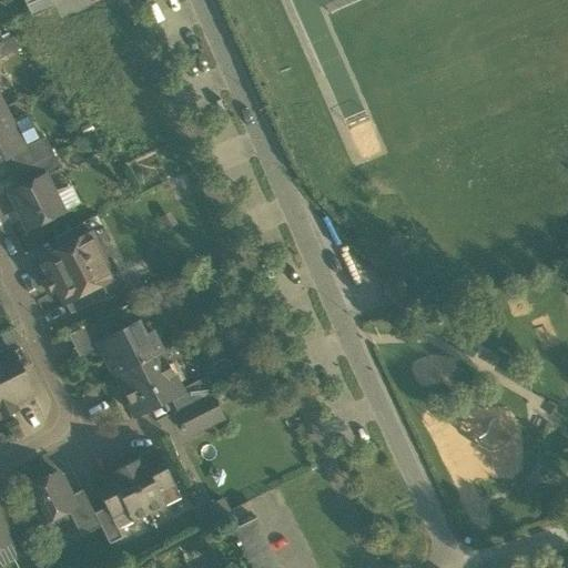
[(51,0),(36,0),(24,4),(30,17),(54,7),(51,0)]
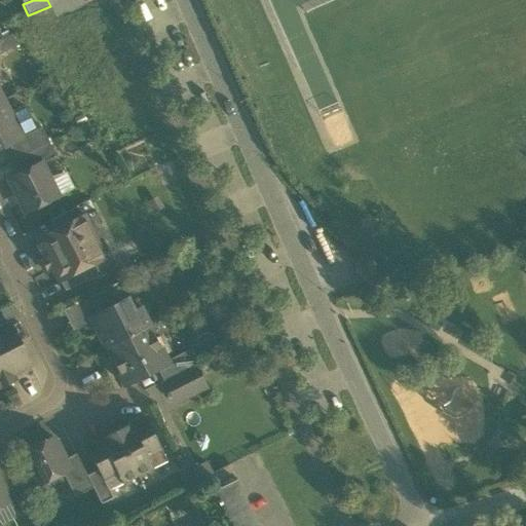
[(10,34),(2,38),(0,39),(0,53),(17,45),(10,34)]
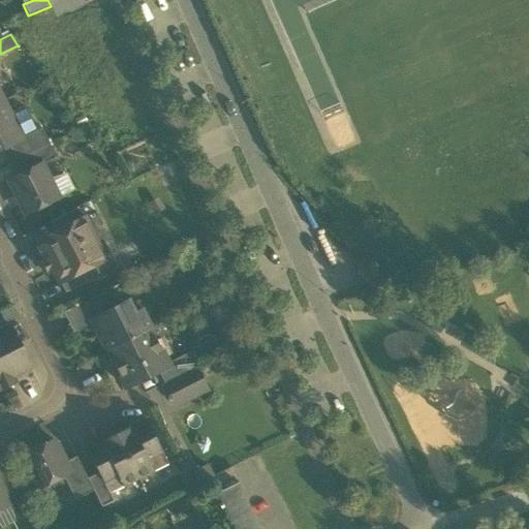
[(21,138),(20,137),(8,115),(1,101),(0,101),(0,148),(7,145),(21,138)]
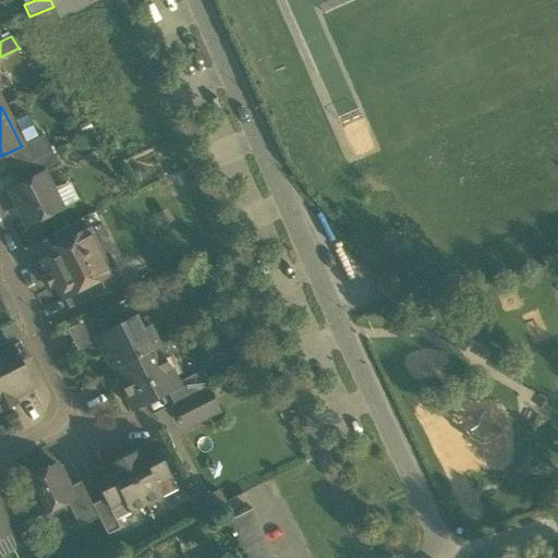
[(25,113),(9,121),(21,145),(37,137),(25,113)]
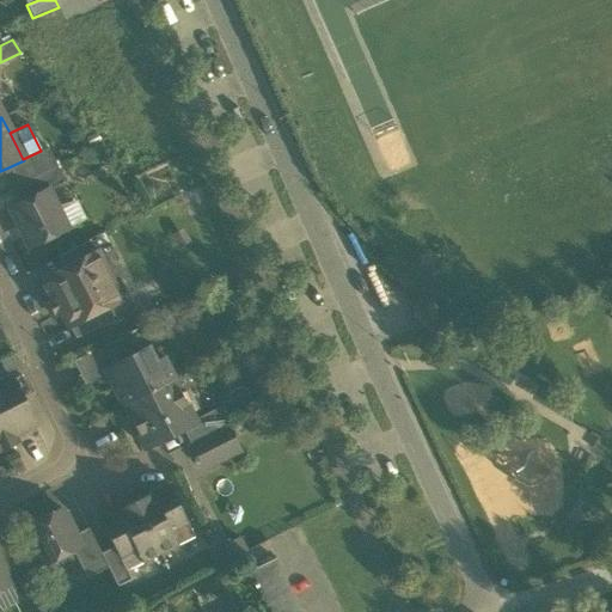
[(8,167),(18,185),(56,166),(47,147),(41,151),(23,159),(24,160),(8,167)]
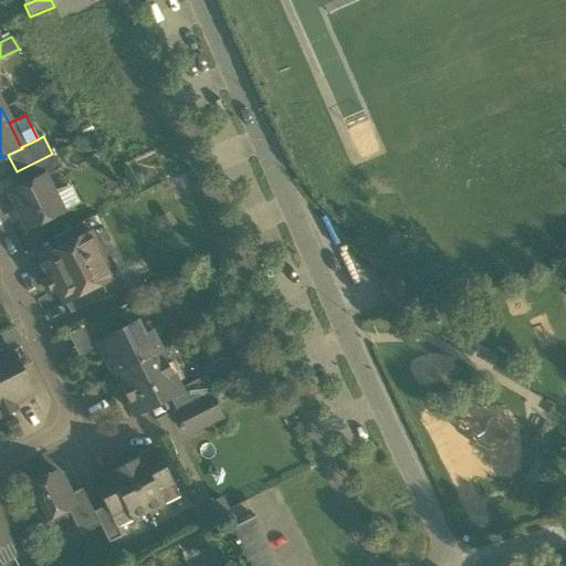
[(59,168),(52,154),(17,171),(23,186),(43,176),(59,168)]
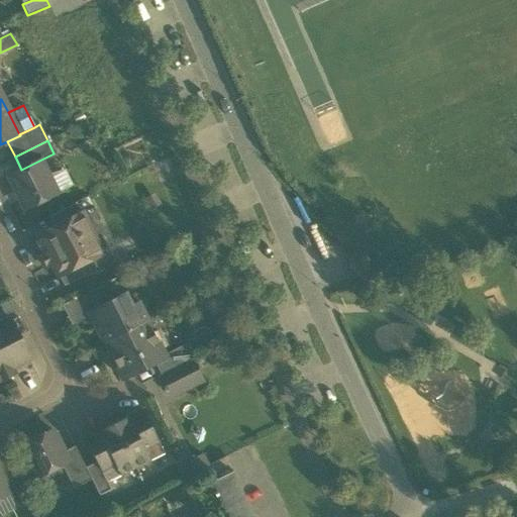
[(8,176),(24,208),(56,193),(46,175),(39,161),(21,170),(8,176)]
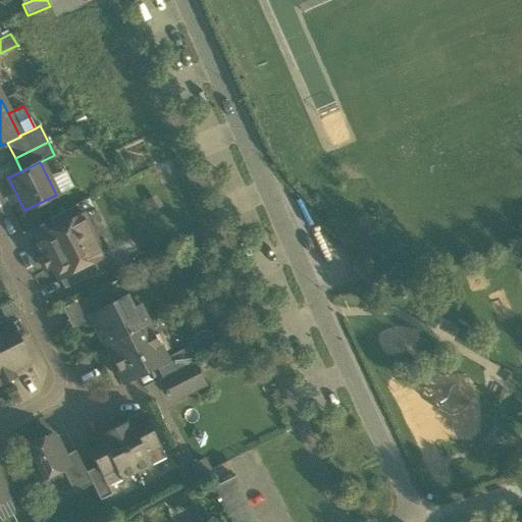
[(65,171),(47,176),(56,195),(73,187),(65,171)]
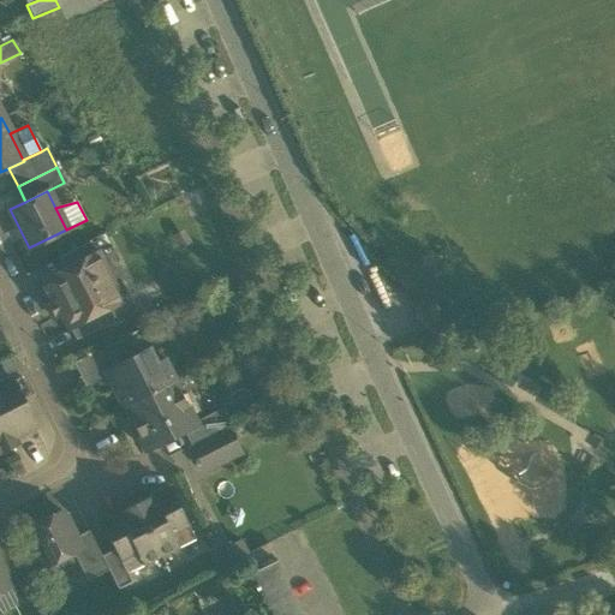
[(58,257),(64,270),(96,254),(90,242),(58,257)]
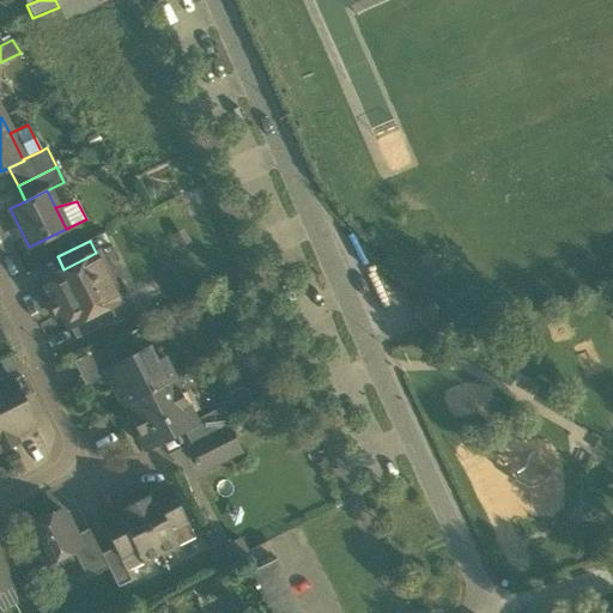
[(110,249),(97,256),(110,280),(123,274),(110,249)]
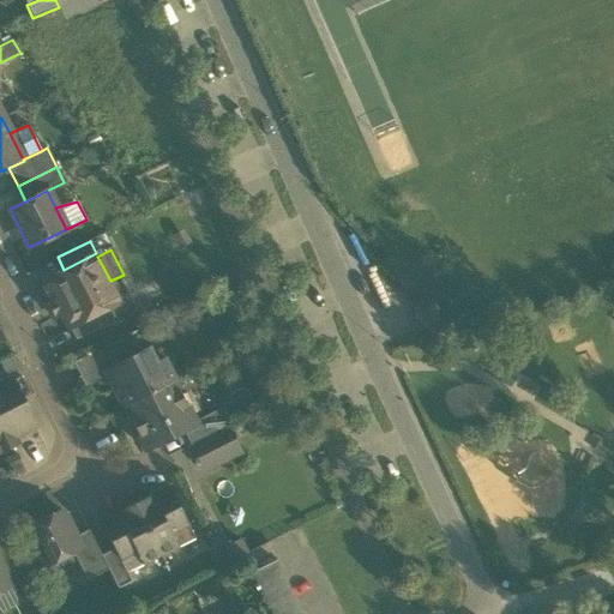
[(61,313),(68,326),(94,314),(120,301),(110,281),(97,257),(96,253),(64,270),(44,280),(55,300),(47,304),(53,317),(61,313)]
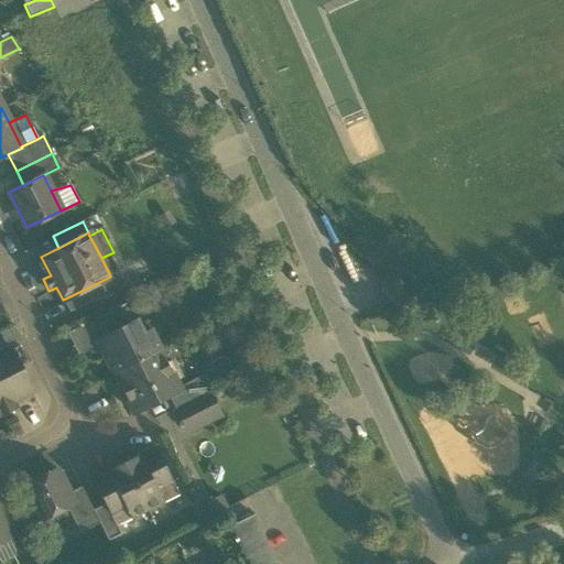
[(63,300),(69,312),(93,300),(86,289),(63,300)]
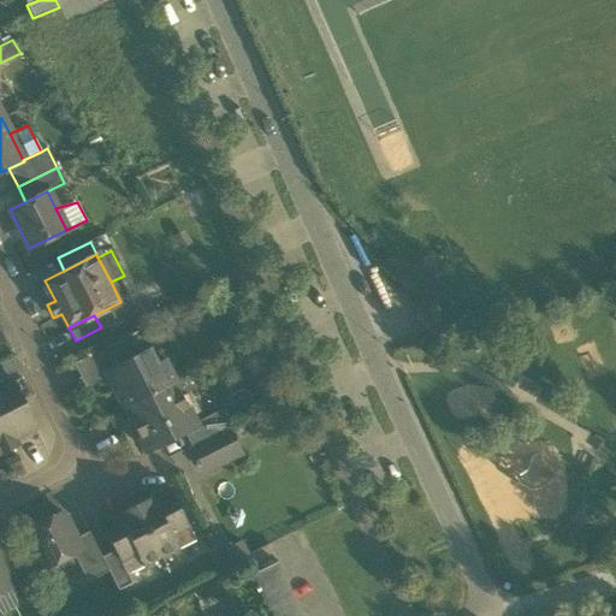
[(72,363),(83,385),(105,374),(105,373),(118,366),(117,365),(107,345),(72,363)]
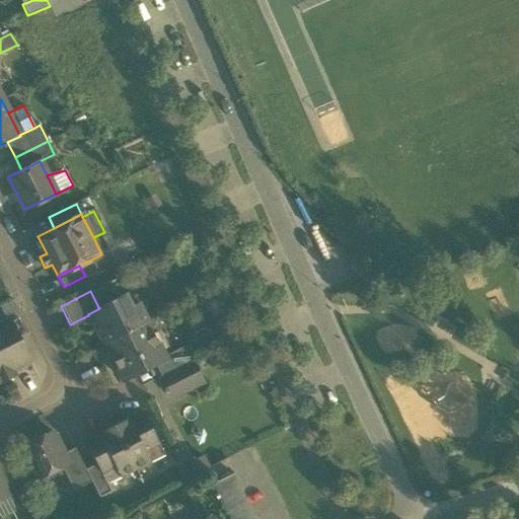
[(90,317),(103,344),(147,321),(138,304),(131,307),(125,295),(113,301),(113,300),(98,307),(99,308),(88,314),(88,315),(90,317)]
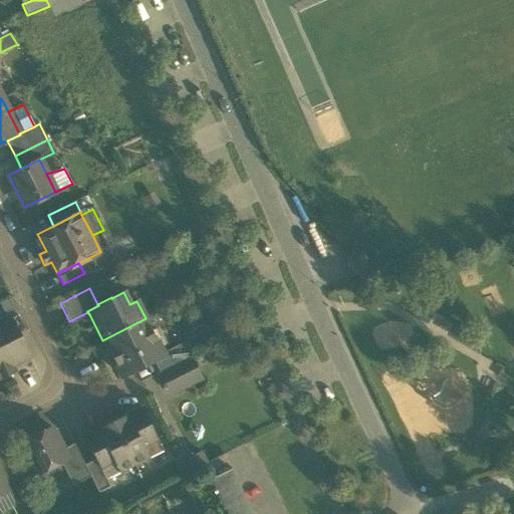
[(8,318),(17,334),(28,329),(11,297),(0,302),(0,304),(7,318),(8,318)]
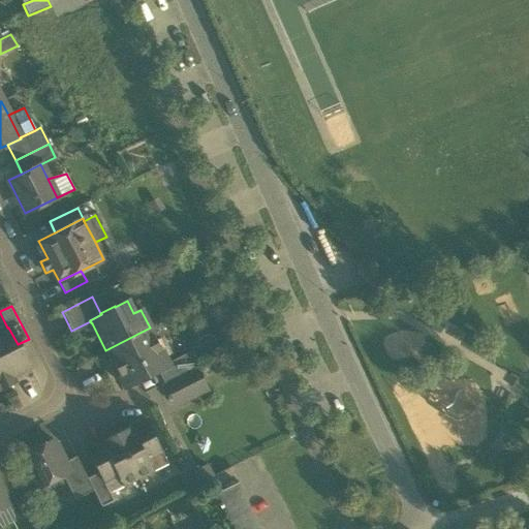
[(90,321),(71,331),(73,334),(92,323),(90,321)]
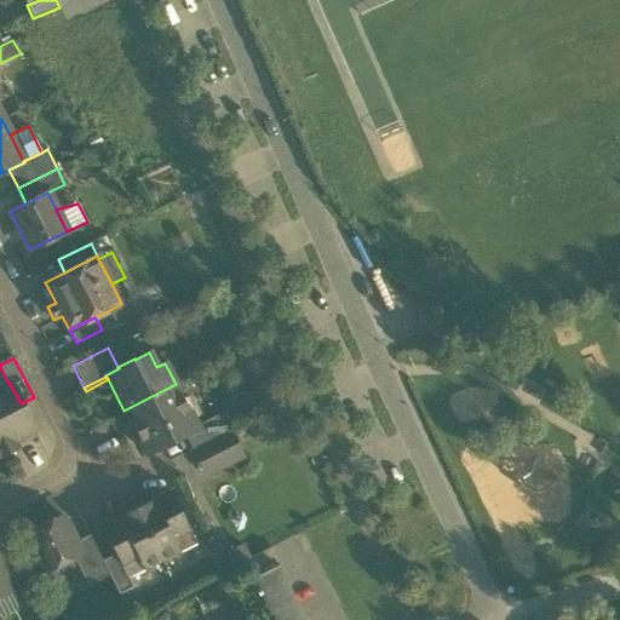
[(9,384),(0,388),(0,455),(1,458),(16,449),(11,441),(33,430),(21,403),(10,384),(9,384)]
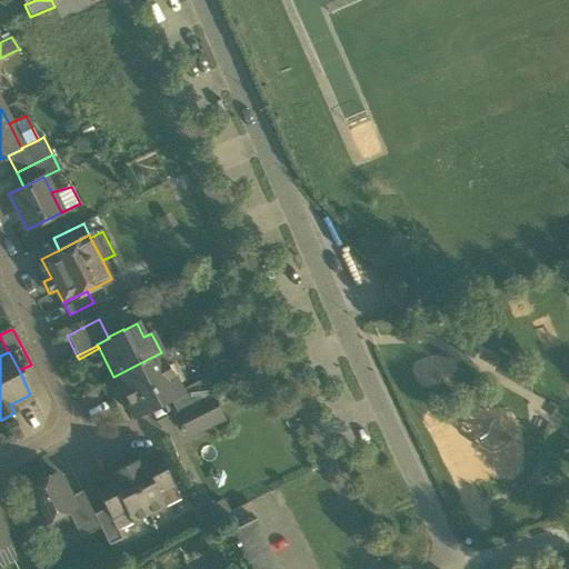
[(180,390),(161,352),(113,377),(133,416),(169,398),(181,391),(180,390)]
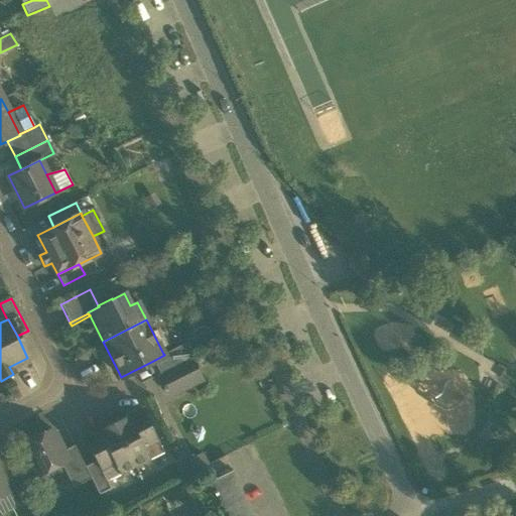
[(153,361),(160,374),(191,358),(184,343),(163,354),(164,355),(153,361)]
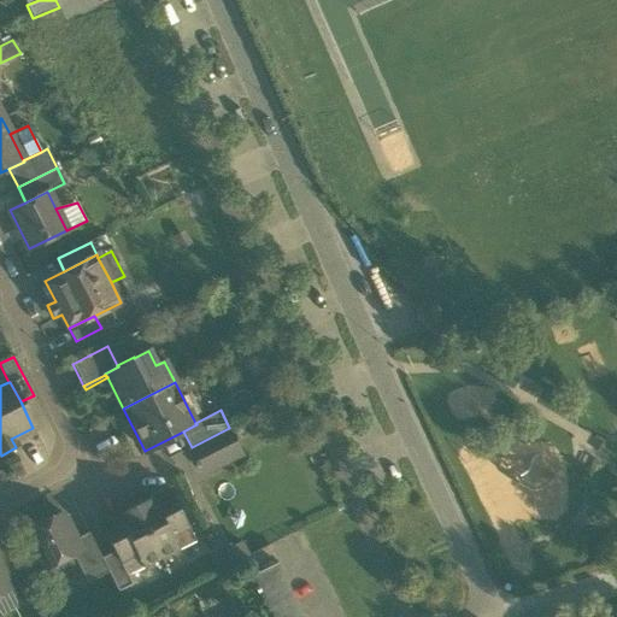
[(245,458),(229,428),(192,447),(206,477),(245,458)]
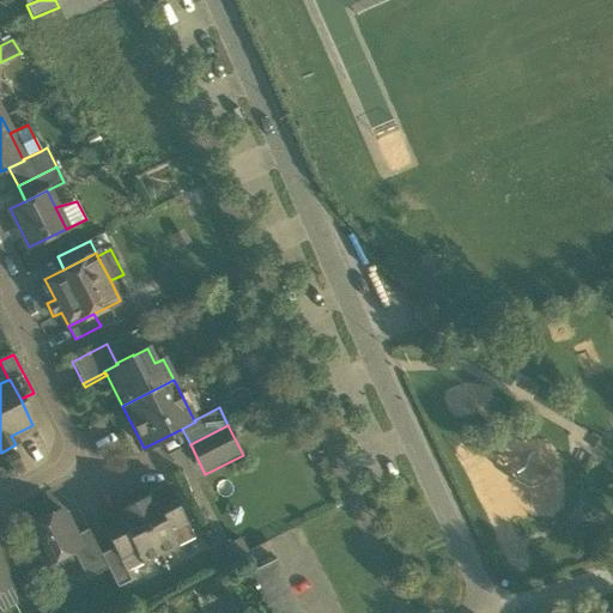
[(168,485),(133,503),(159,556),(194,538),(168,485)]
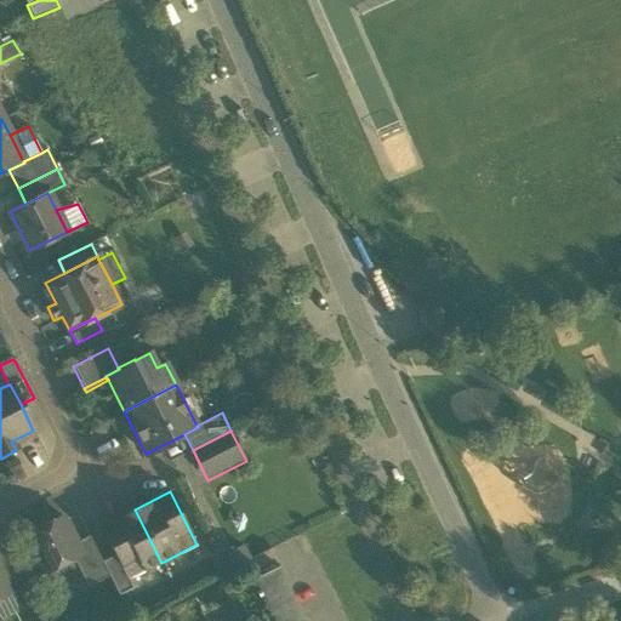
[(127,580),(161,563),(135,510),(101,527),(115,556),(127,580)]
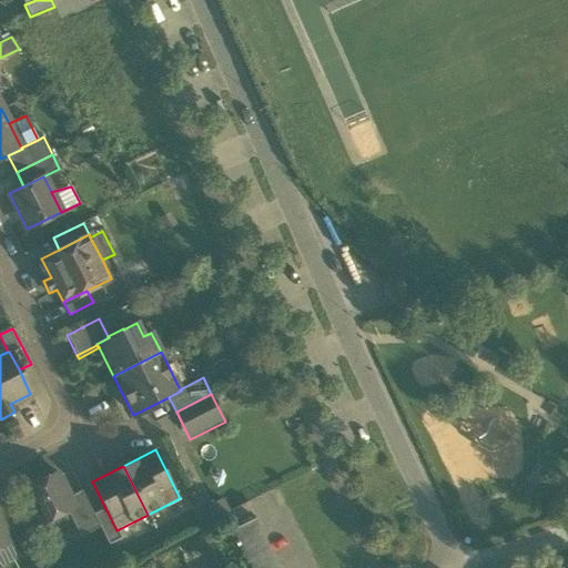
[(22,489),(40,526),(68,513),(74,509),(68,497),(66,492),(67,492),(60,478),(59,479),(56,473),(22,489)]
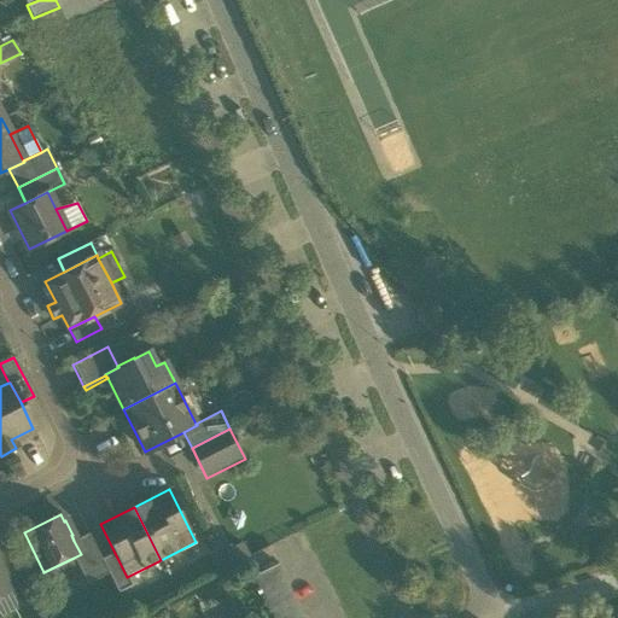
[(87,586),(109,573),(101,559),(88,534),(74,541),(81,554),(74,558),(87,586)]
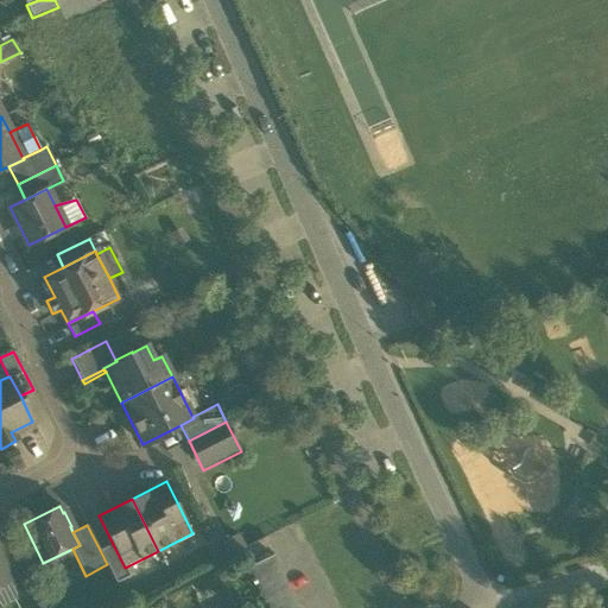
[(113,544),(100,550),(107,564),(116,583),(130,576),(125,568),(113,544)]
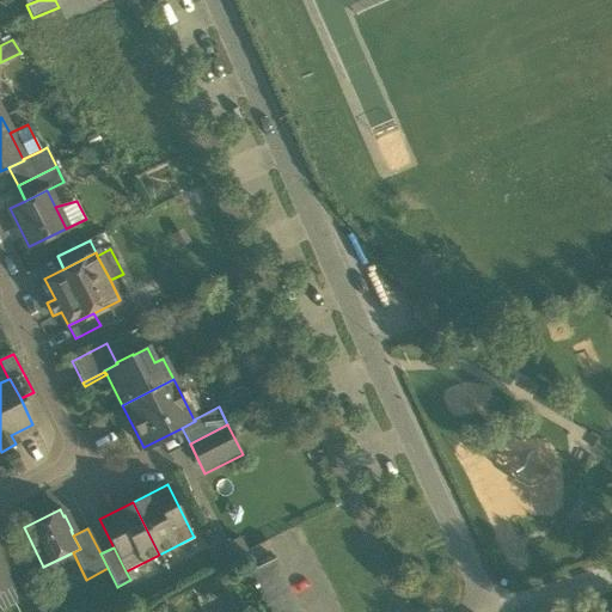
[(0,588),(10,585),(13,582),(0,556),(0,588)]
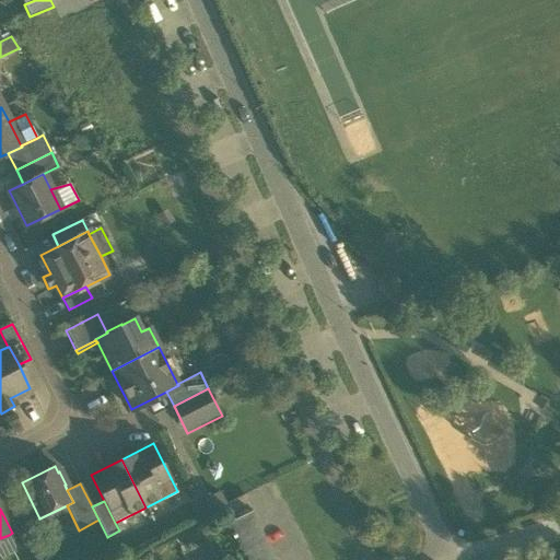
[(248,559),(276,559),(252,511),(230,522),(248,559)]
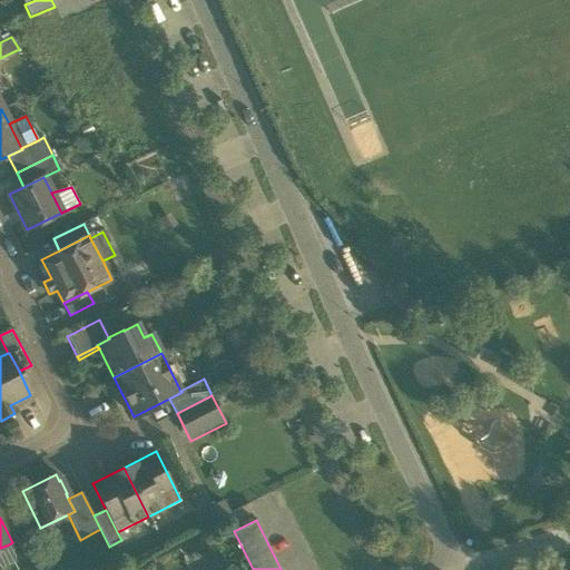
[(9,544),(0,548),(0,568),(1,569),(13,563),(15,556),(9,544)]
